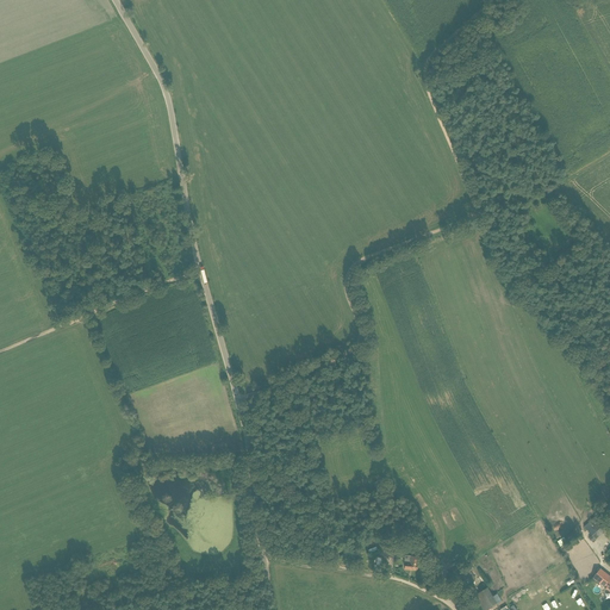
[(591,534),(604,520),(599,515),(586,529),(591,534)]
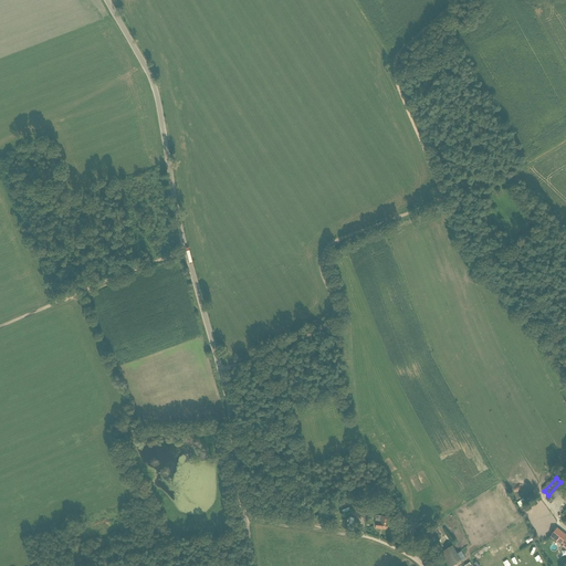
[(376,528),(387,530),(387,526),(389,526),(389,516),(380,515),(380,519),(376,519),(375,525),(376,525),(376,528)]
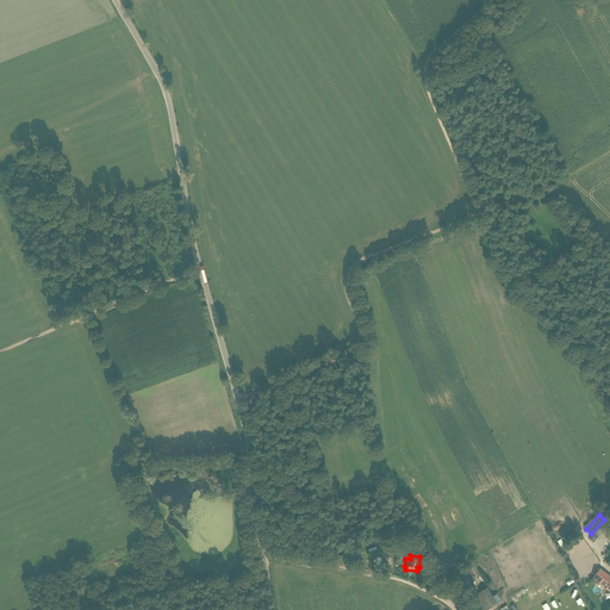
[(475,579),(470,571),(474,568),(472,565),(458,573),(465,585),(475,579)]
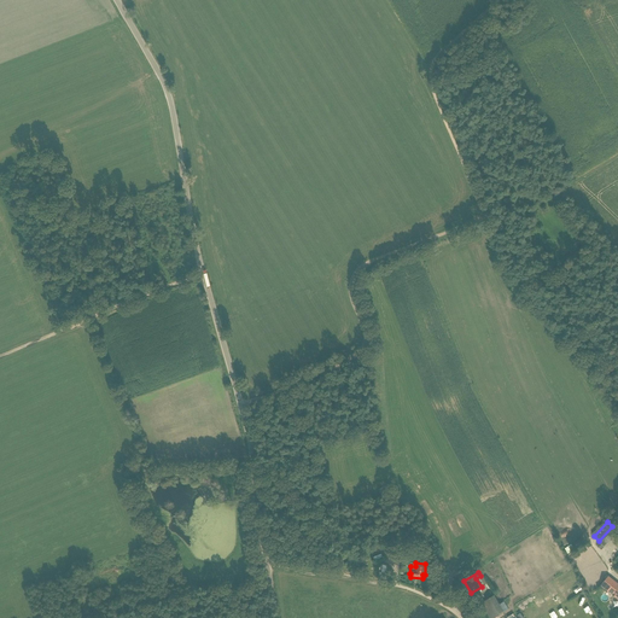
[(600,586),(617,599),(617,583),(607,576),(600,586)]
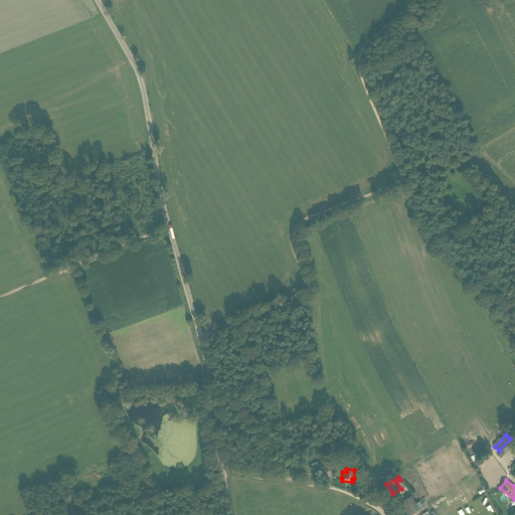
[(401,503),(408,514),(410,514),(419,510),(411,496),(401,503)]
